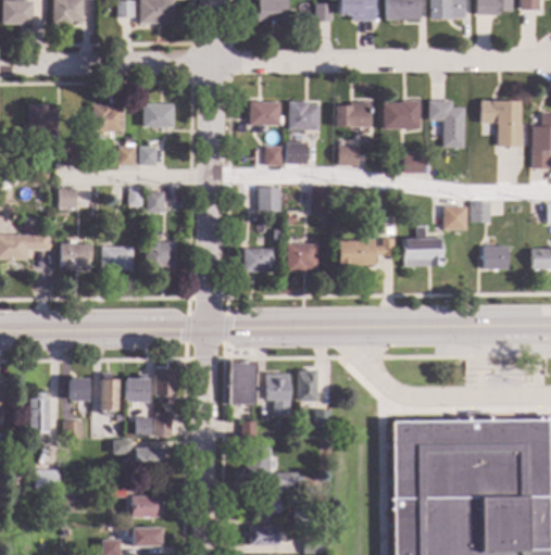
[(34,23),(3,23),(3,0),(34,0),(34,23)]
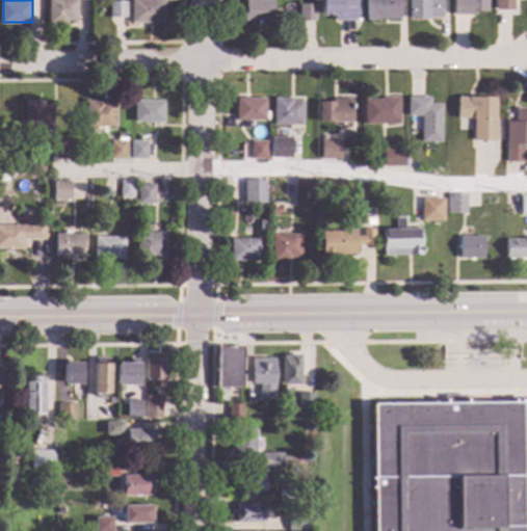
[(79,0),(79,19),(69,19),(69,23),(51,23),(51,0),(79,0)]
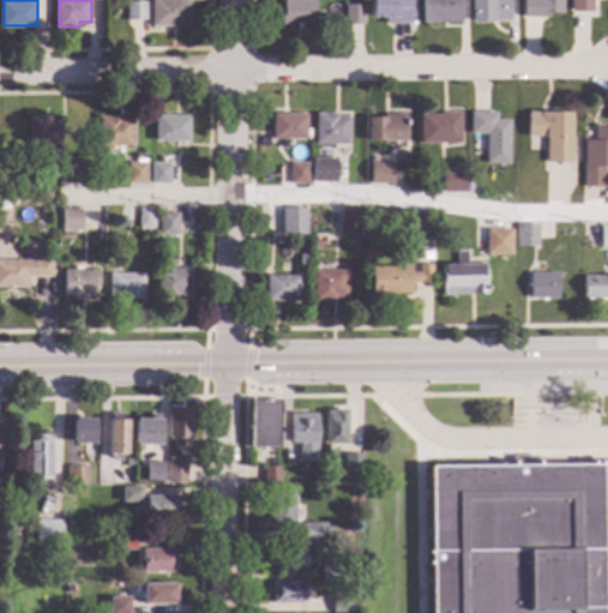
[(151,19),(136,19),(136,0),(152,0),(151,19)]
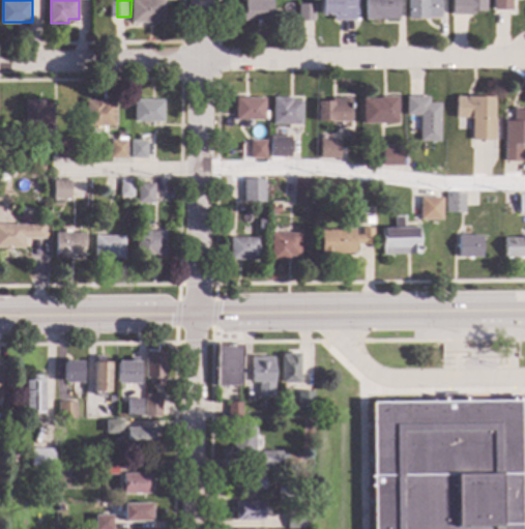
[(168,0),(168,22),(134,22),(134,0),(168,0)]
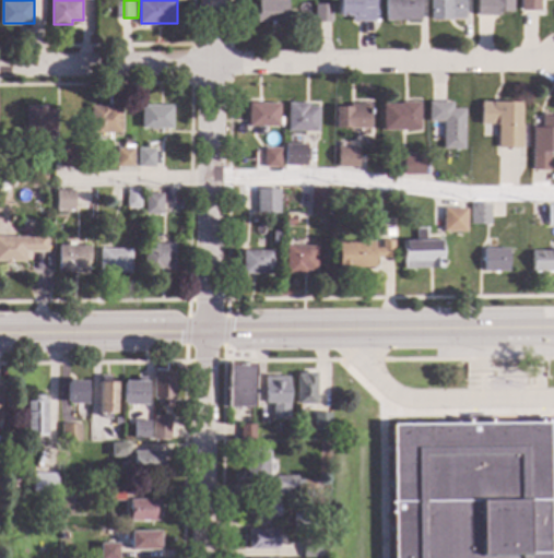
[(291,0),(291,21),(260,20),(260,0),(291,0)]
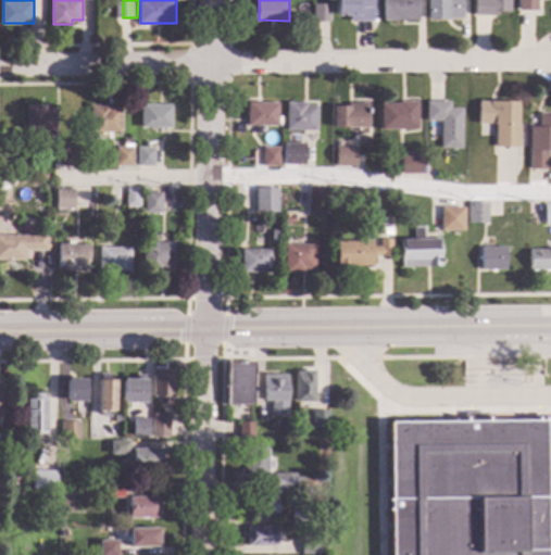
[(375,0),(375,20),(352,20),(352,15),(340,15),(340,0),(375,0)]
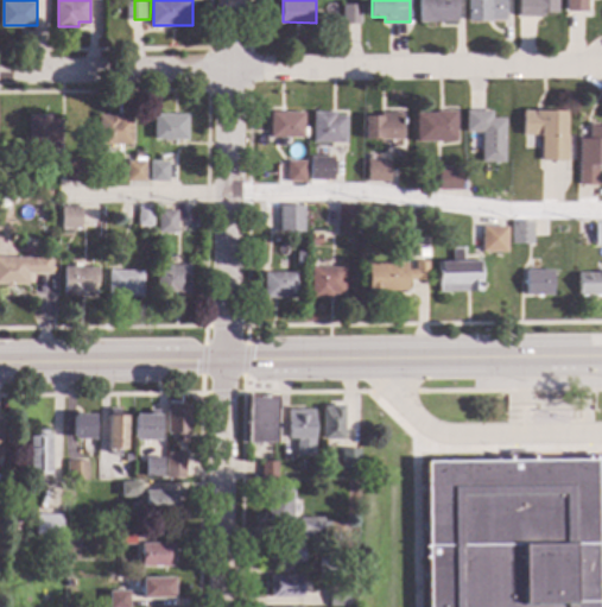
[(461,0),(461,20),(422,21),(422,0),(461,0)]
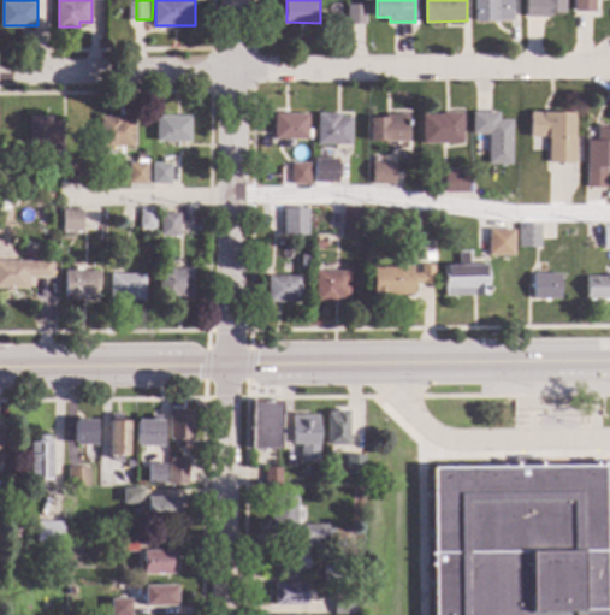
[(515,0),(515,19),(499,19),(499,21),(478,21),(478,0),(515,0)]
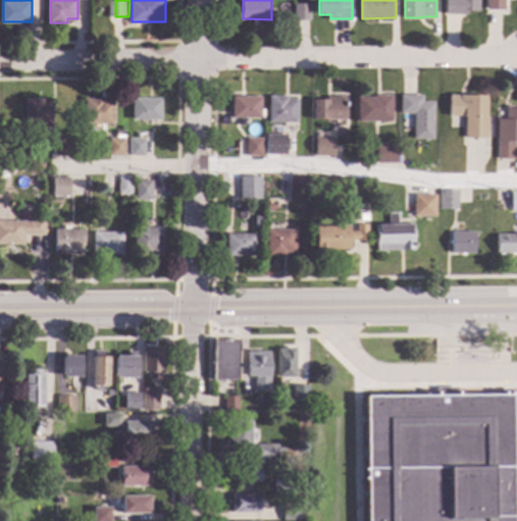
[(481,0),(481,11),(469,11),(469,12),(448,12),(448,0),(481,0)]
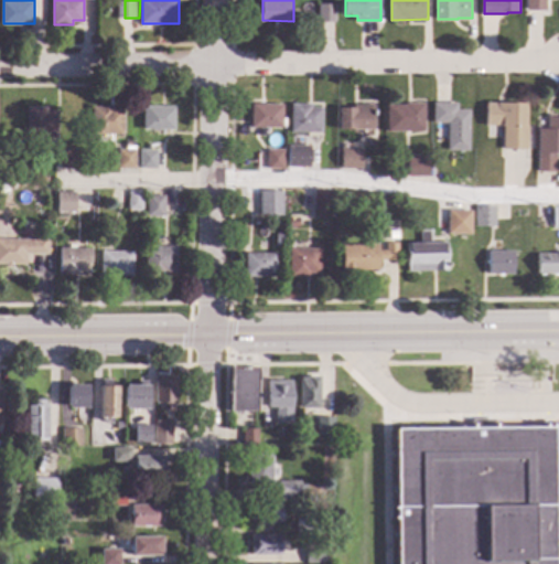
[(549,0),(549,9),(528,9),(528,0),(549,0)]
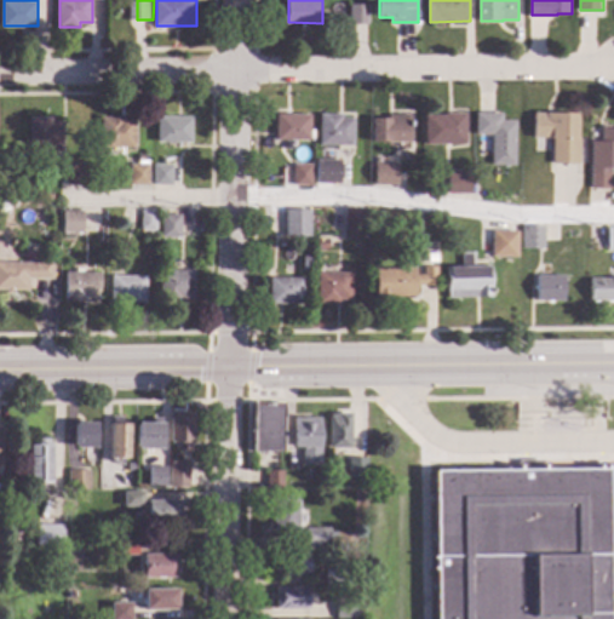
[(371,23),(353,23),(353,3),(371,4),(371,23)]
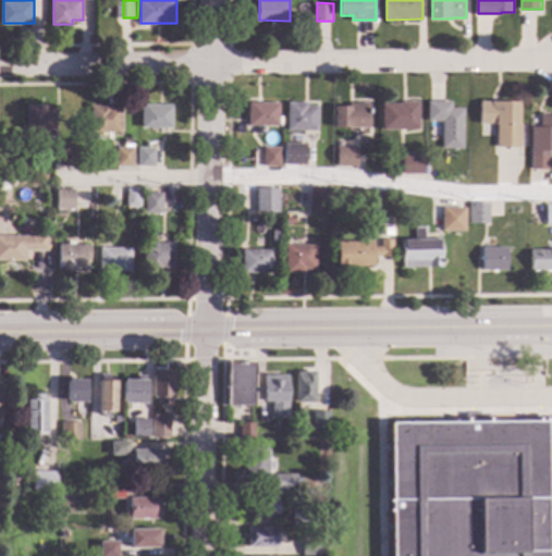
[(454,107),(466,107),(466,147),(445,147),(445,120),(430,120),(430,100),(454,99),(454,107)]
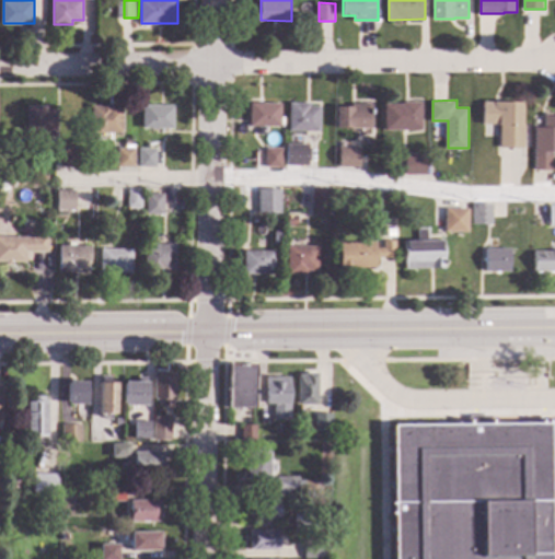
[(424,129),(386,129),(386,103),(405,103),(405,102),(424,101),(424,129)]
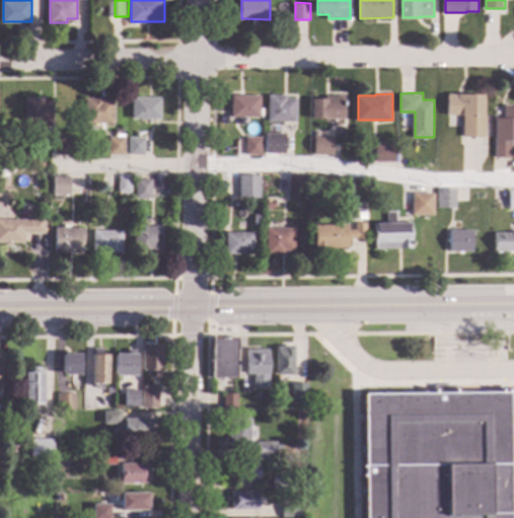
[(486,114),(488,114),(488,137),(464,137),(465,114),(448,114),(449,93),(487,93),(486,114)]
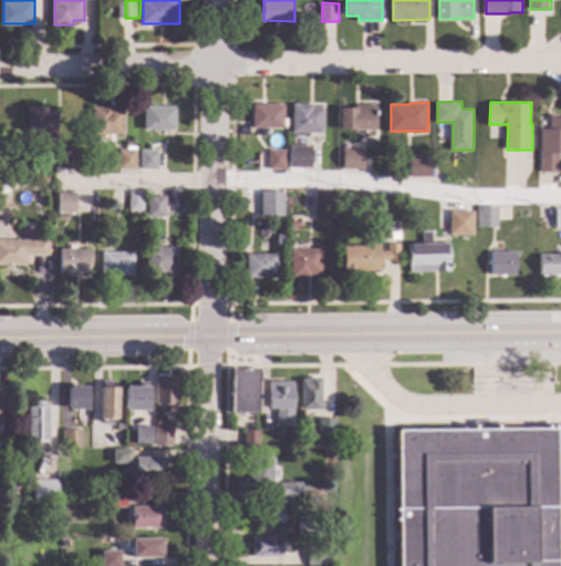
[(287,127),(256,127),(256,103),(286,103),(287,127)]
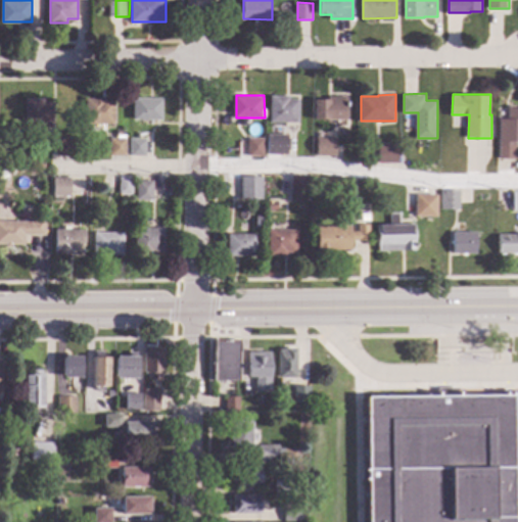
[(292,98),(300,98),(301,122),(274,122),(273,95),(292,95),(292,98)]
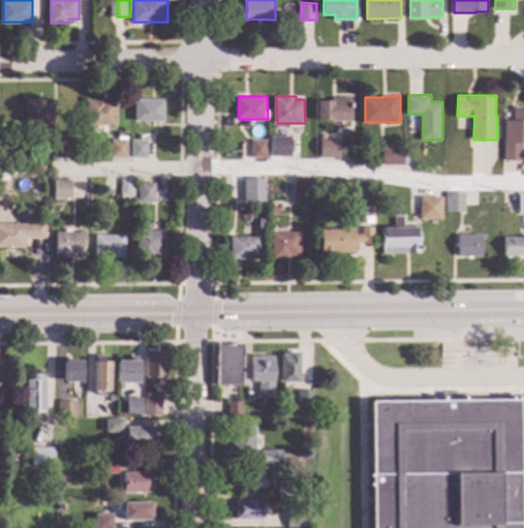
[(352,120),(320,120),(320,100),(333,100),(333,96),(352,96),(352,120)]
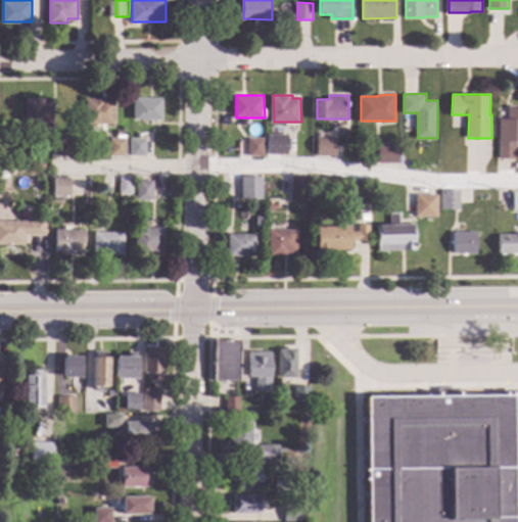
[(106,100),(116,100),(116,124),(88,124),(88,98),(106,97),(106,100)]
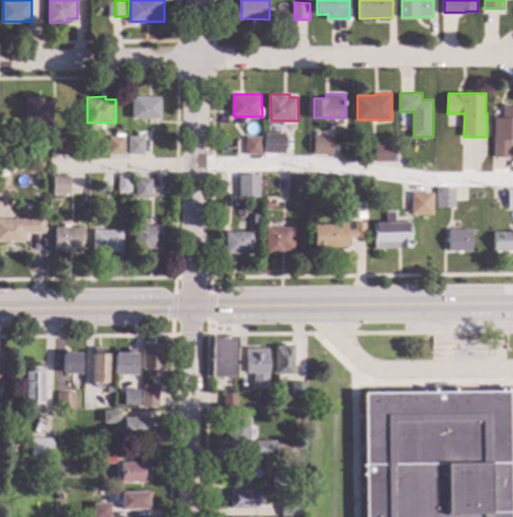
[(163,117),(134,117),(134,96),(163,96),(163,117)]
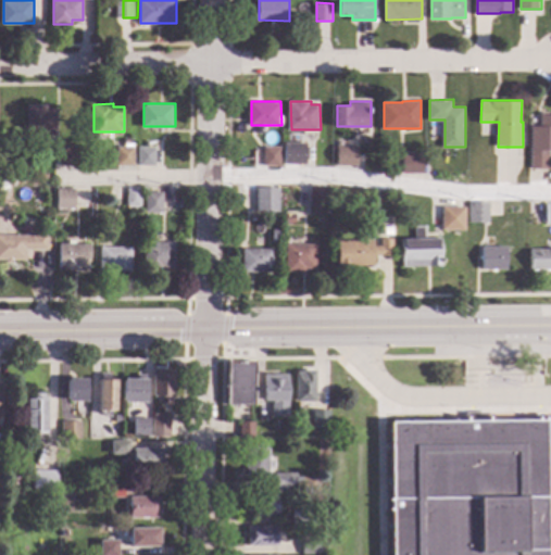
[(49,108),(60,108),(60,131),(28,131),(28,104),(49,104),(49,108)]
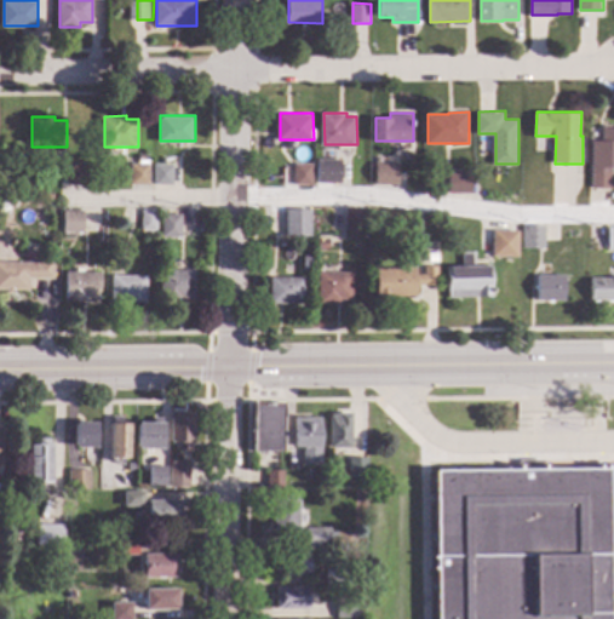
[(613,172),(595,172),(596,141),(604,141),(606,125),(613,125),(613,172)]
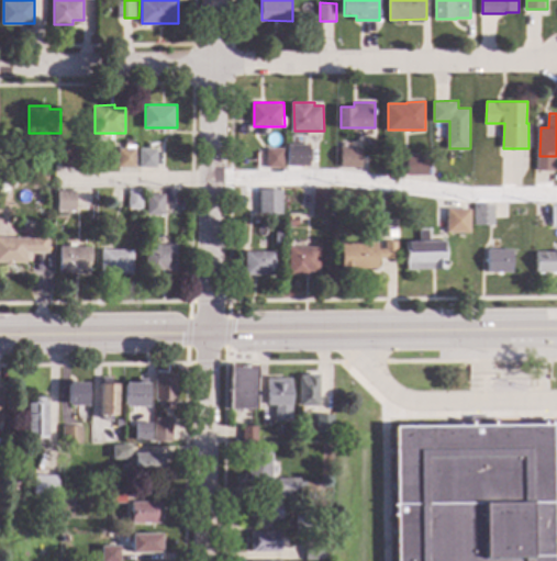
[(137,147),(138,147),(138,167),(121,167),(121,148),(129,148),(129,141),(137,141),(137,147)]
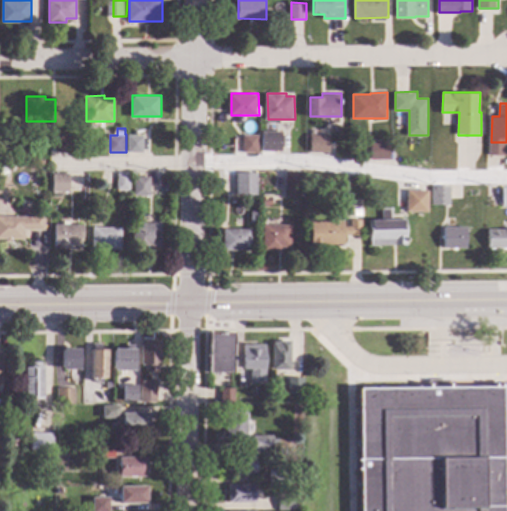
[(284,150),(264,150),(265,131),(285,131),(284,150)]
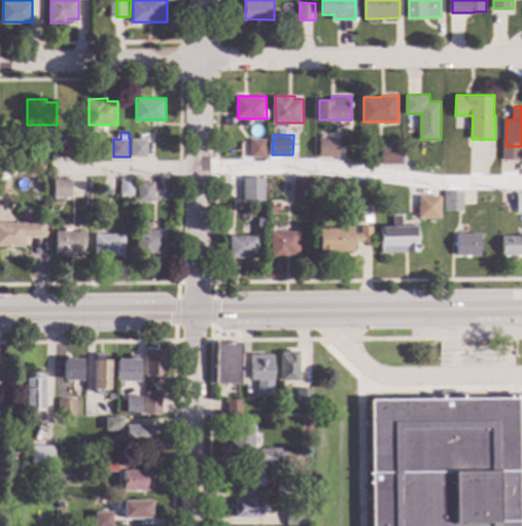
[(342,156),(322,156),(322,137),(341,137),(342,156)]
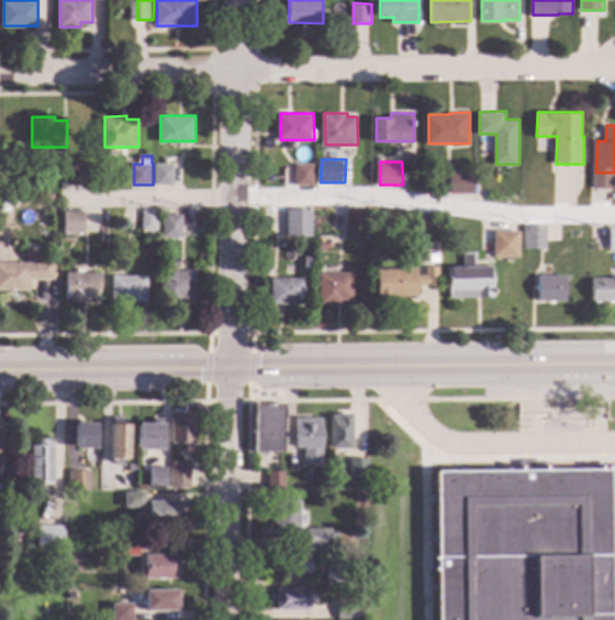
[(91,185),(72,185),(72,163),(90,163),(91,185)]
